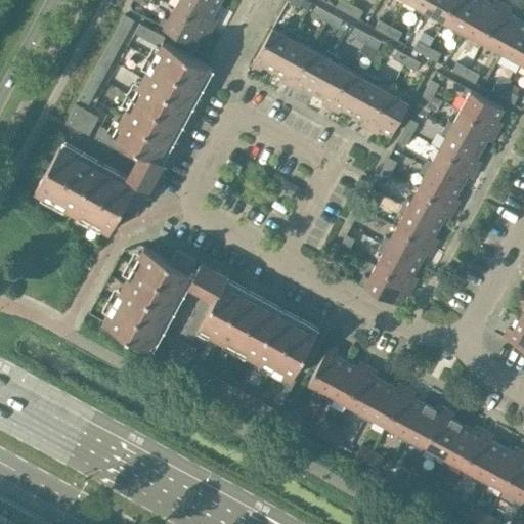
[(178,0),(175,6),(212,27),(217,17),(213,15),(218,4),(210,0),(178,0)]
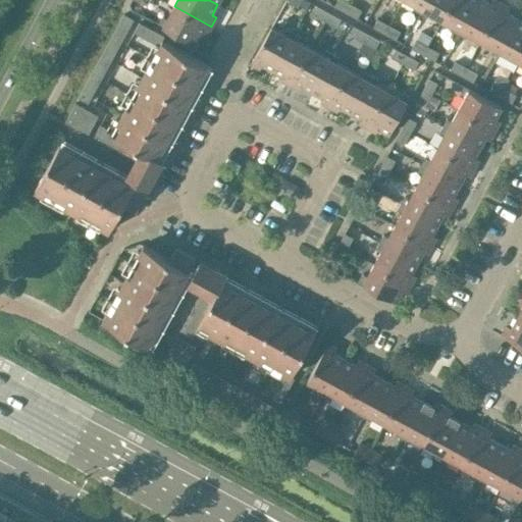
[(337,0),(334,5),(346,12),(351,3),(344,0),(337,0)]
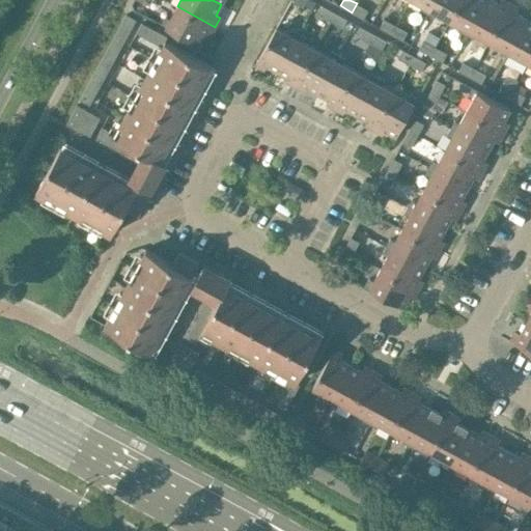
[(421,9),(427,14),(435,0),(414,0),(424,5),(421,9)]
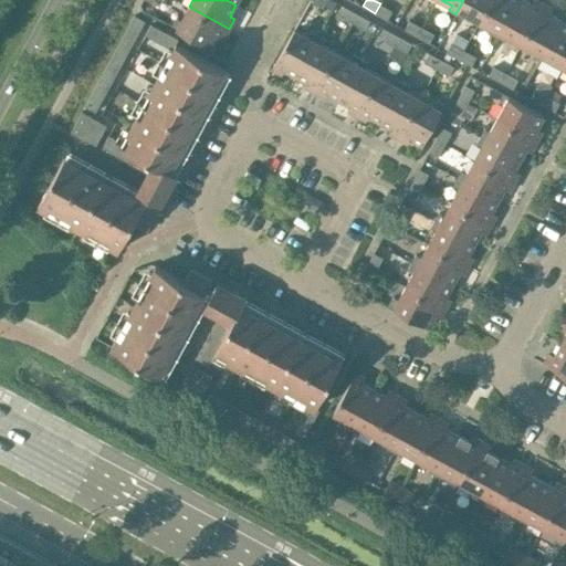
[(467,13),(480,21),(491,0),(463,0),(456,14),(463,19),(467,13)]
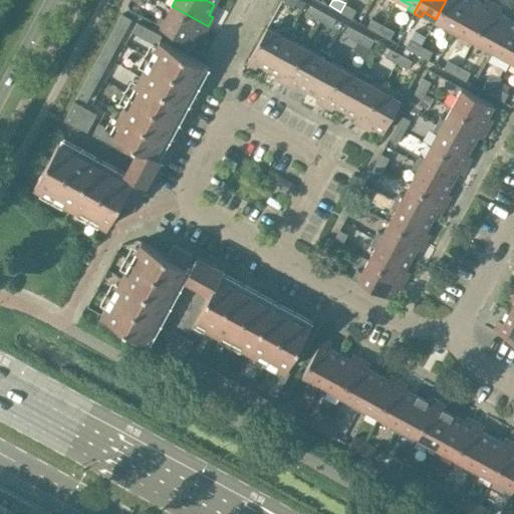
[(446,30),(452,34),(470,0),(446,0),(436,19),(449,25),(446,30)]
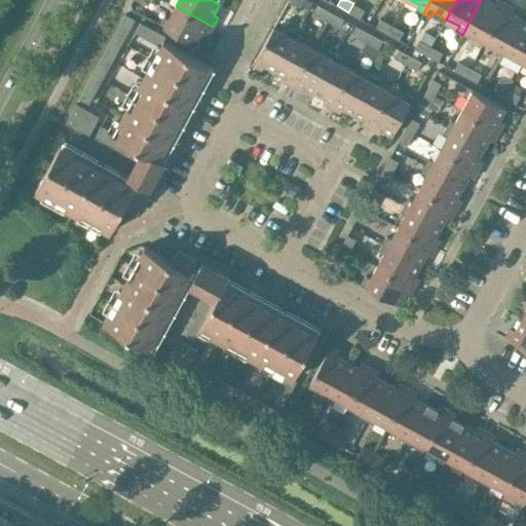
[(473,34),(485,40),(505,3),(499,0),(495,0),(494,3),(489,0),(481,0),(462,35),(470,38),(473,34)]
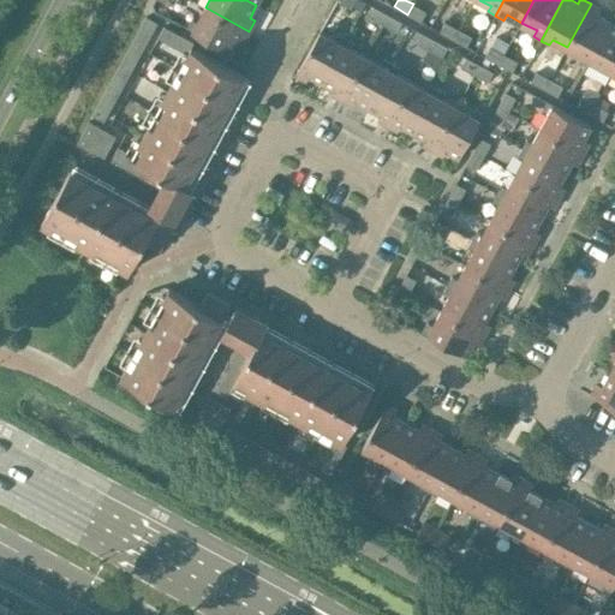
[(407,15),(422,22),(427,11),(413,4),(407,15)]
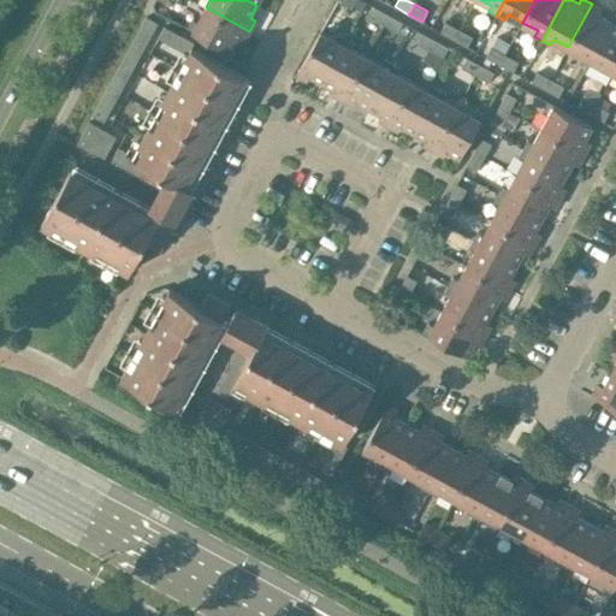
[(580,61),(587,65),(611,22),(599,15),(602,9),(592,4),(568,47),(582,55),(580,61)]
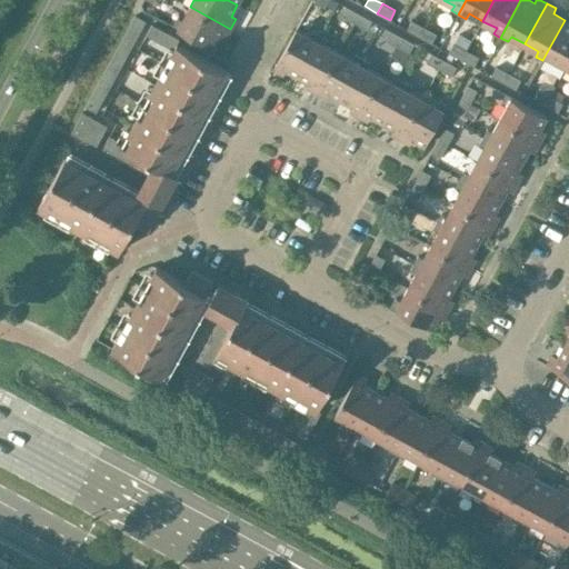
[(173,26),(213,48),(220,36),(226,38),(230,29),(190,7),(182,20),(177,18),(173,26)]
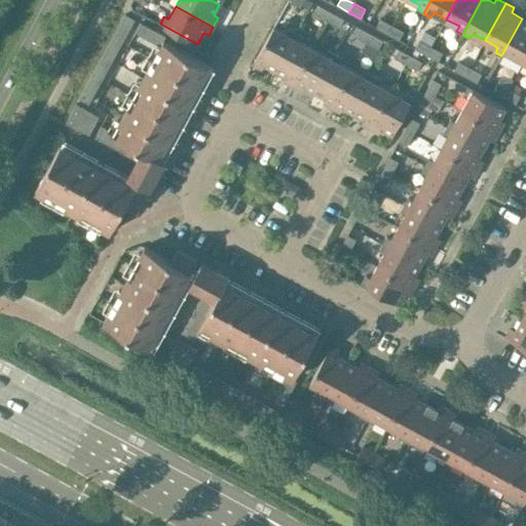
[(316,14),(328,21),(333,12),(322,6),(316,14)]
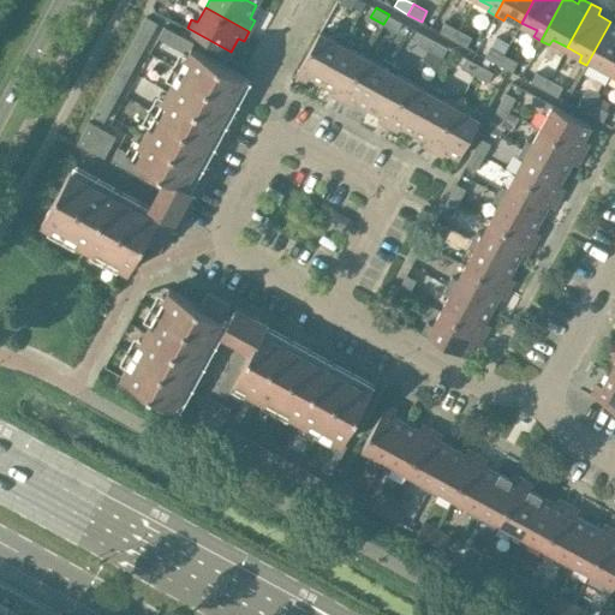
[(383,24),(396,31),(402,22),(389,15),(383,24)]
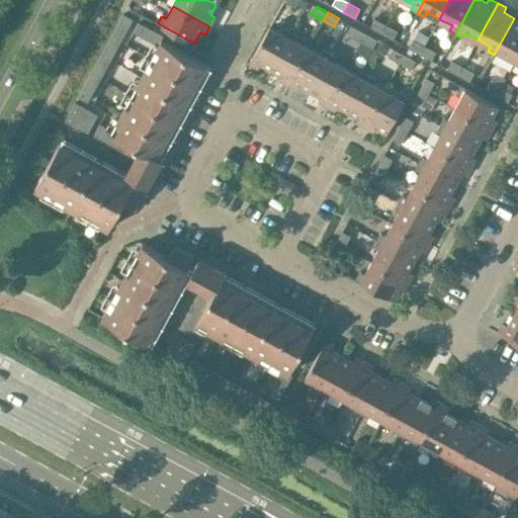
[(119,21),(128,26),(133,19),(123,14),(119,21)]
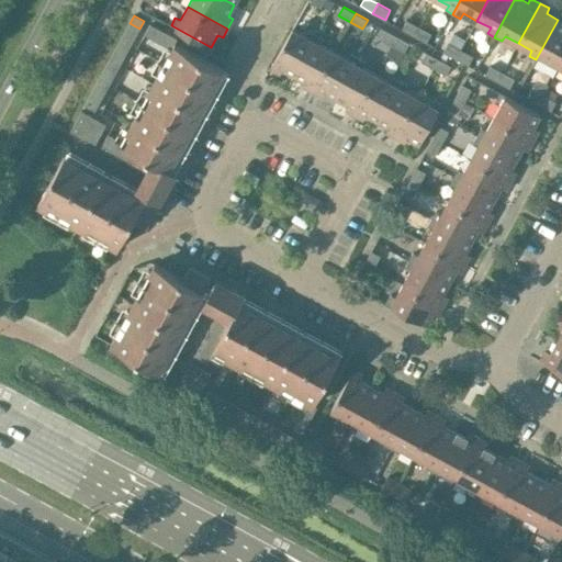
[(402,29),(414,35),(419,26),(407,20),(402,29)]
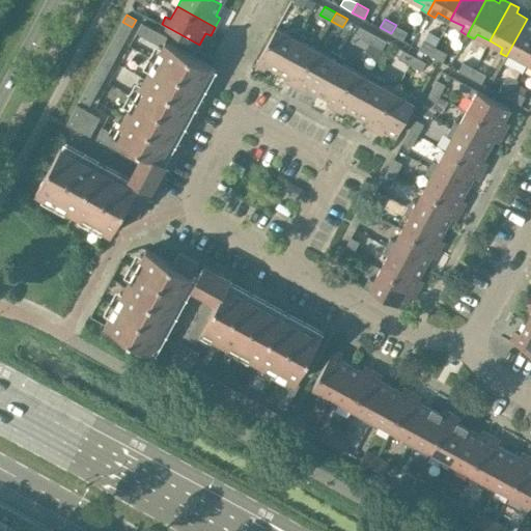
[(515,55),(529,62),(530,58),(530,20),(527,19),(506,56),(513,60),(515,55)]
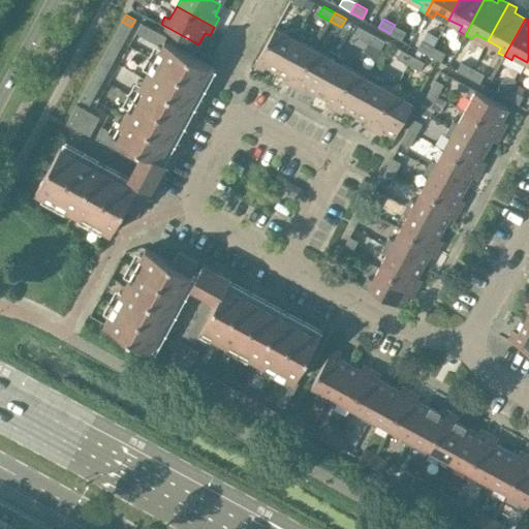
[(118,30),(127,35),(131,27),(122,22),(118,30)]
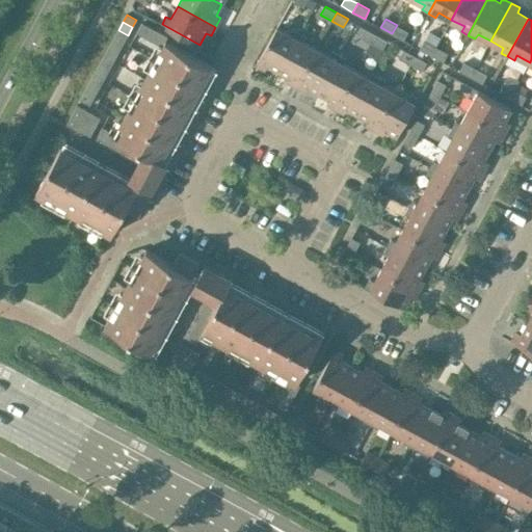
[(36,192),(112,234),(127,207),(138,214),(150,194),(141,190),(144,186),(152,190),(160,175),(160,176),(167,162),(166,162),(217,69),(166,41),(167,36),(141,23),(136,32),(162,47),(115,133),(109,131),(102,127),(96,140),(138,163),(131,178),(64,141),(36,192)]
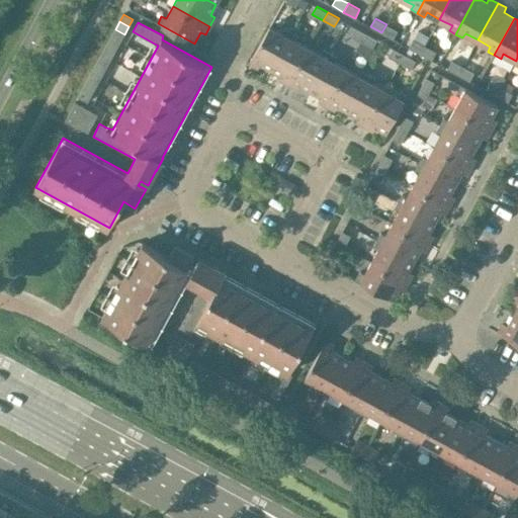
[(381,32),(393,38),(398,30),(386,24),(381,32)]
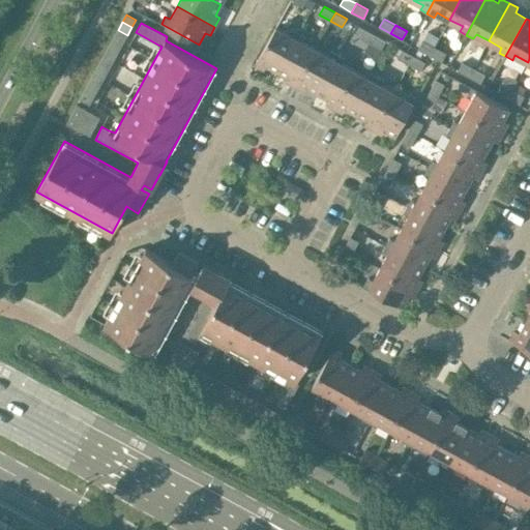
[(267,65),(277,70),(298,33),(292,29),(289,34),(275,27),(255,64),(264,69),(267,65)]
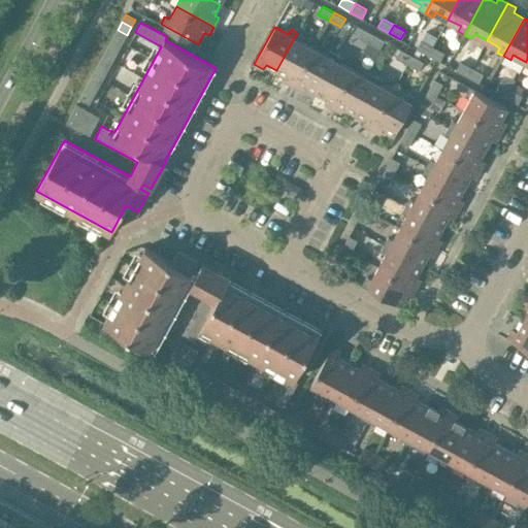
[(357,36),(368,42),(373,34),(361,28),(357,36)]
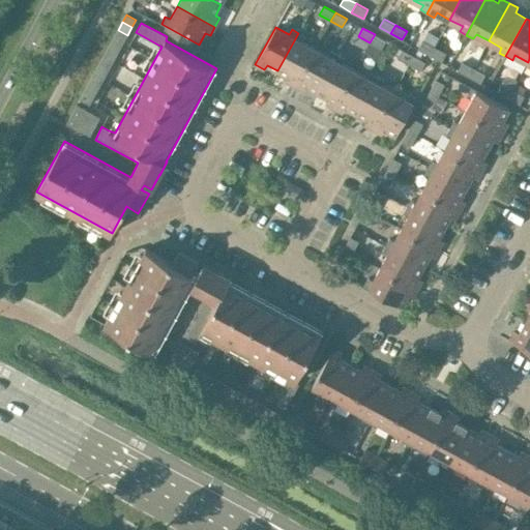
[(113,37),(123,42),(127,35),(118,30),(113,37)]
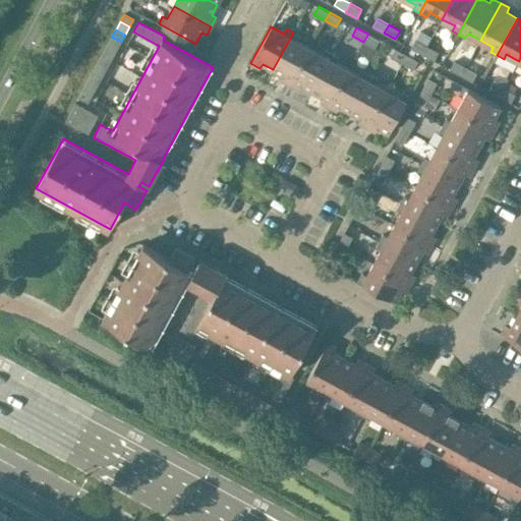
[(281,80),(290,84),(310,48),(297,41),(300,36),(293,33),(273,69),(284,75),(281,80)]
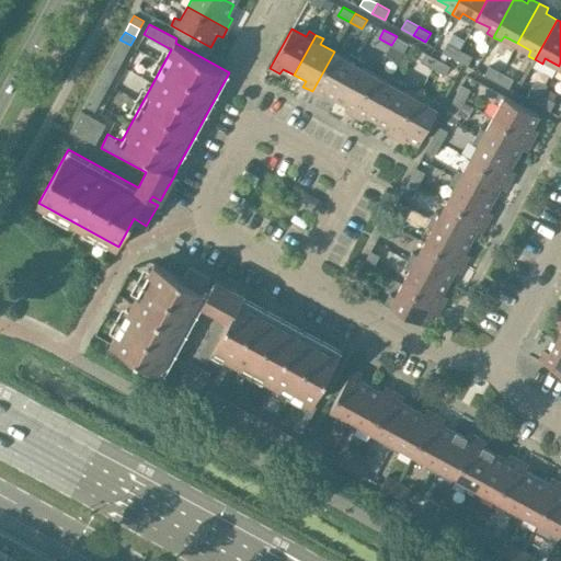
[(391,45),(403,52),(409,43),(397,36),(391,45)]
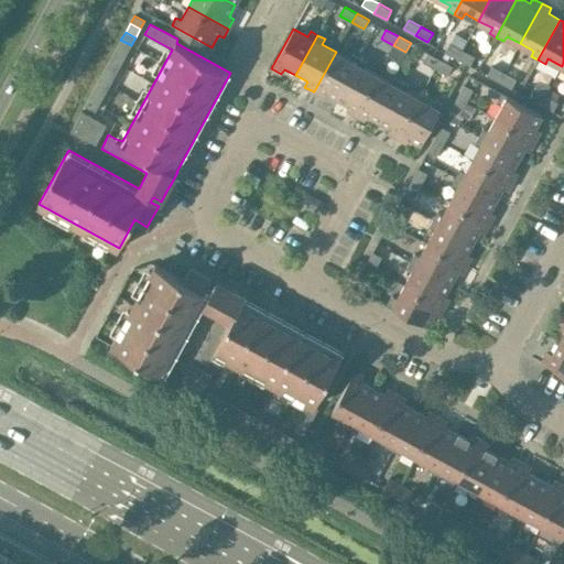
[(117,47),(127,53),(131,45),(120,40),(117,47)]
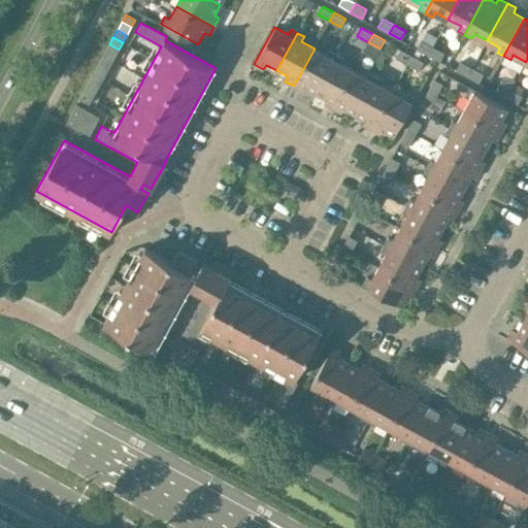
[(417,48),(428,55),(433,46),(422,40),(417,48)]
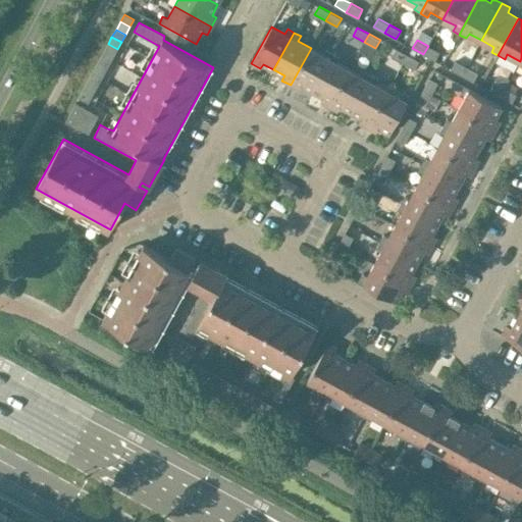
[(104,51),(113,56),(117,49),(108,44),(104,51)]
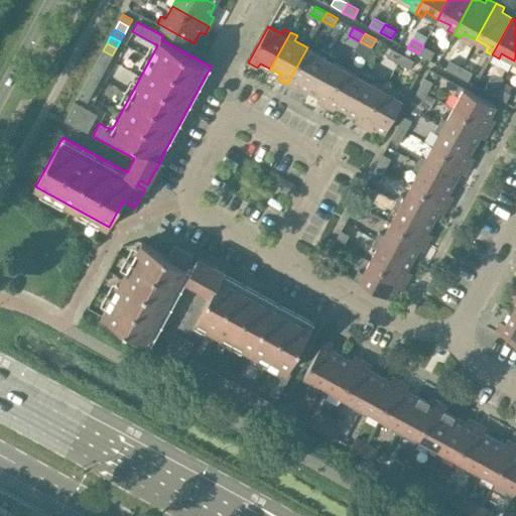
[(418,53),(429,59),(434,51),(423,45),(418,53)]
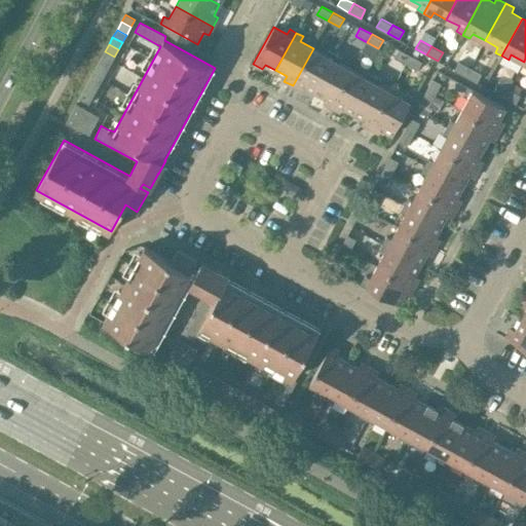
[(303,85),(314,91),(335,53),(329,50),(326,54),(313,48),(293,85),(301,90),(303,85)]
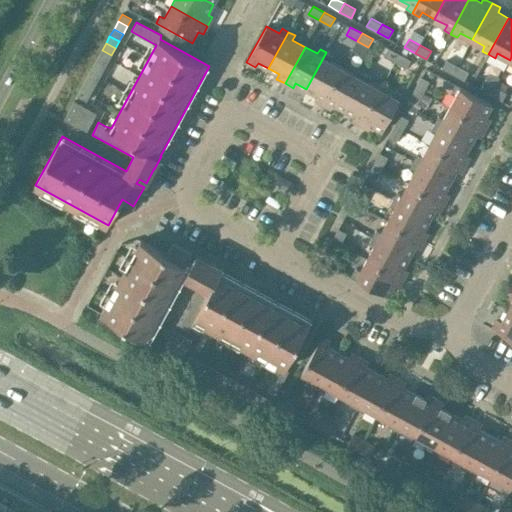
[(384,56),(395,62),(399,54),(388,48),(384,56)]
